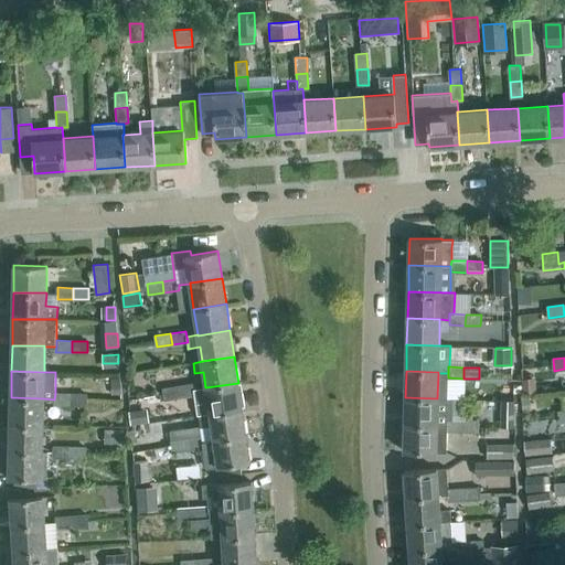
[(522,376),(523,392),(535,391),(535,376),(522,376)]
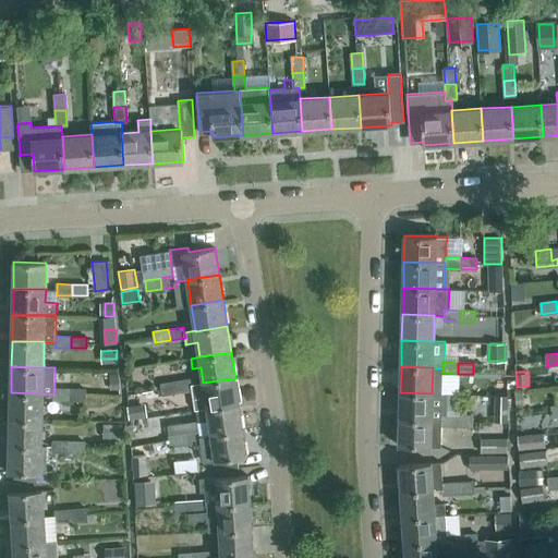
[(110,374),(110,389),(120,389),(119,374),(110,374)]
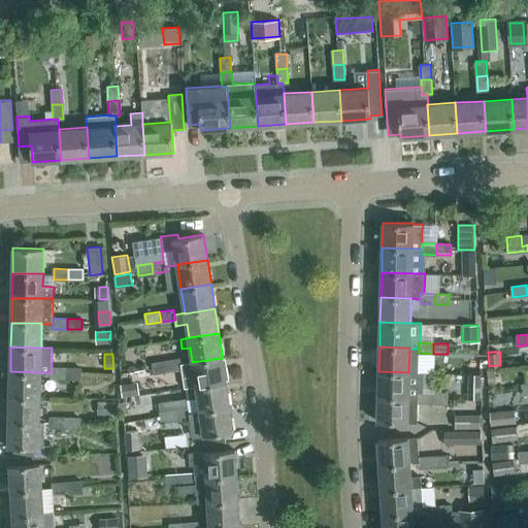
[(226,382),(223,358),(192,362),(182,363),(183,369),(182,369),(185,388),(186,388),(226,382)]
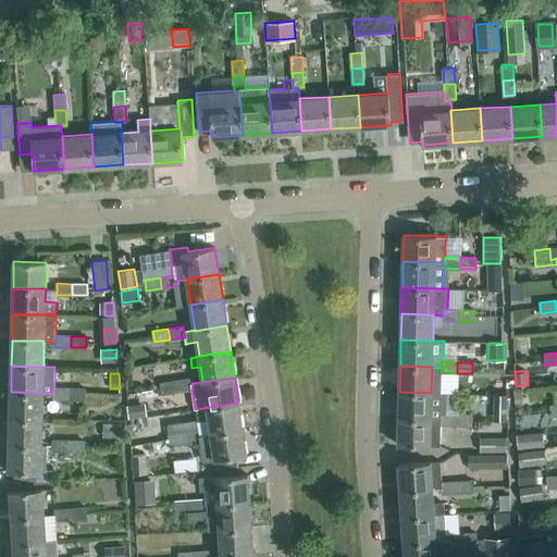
[(193,390),(192,383),(192,379),(175,381),(177,392),(192,390),(193,390)]
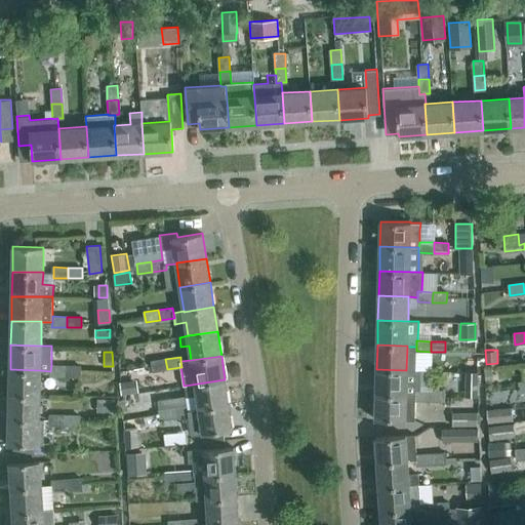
[(167,369),(165,359),(151,361),(153,371),(167,369)]
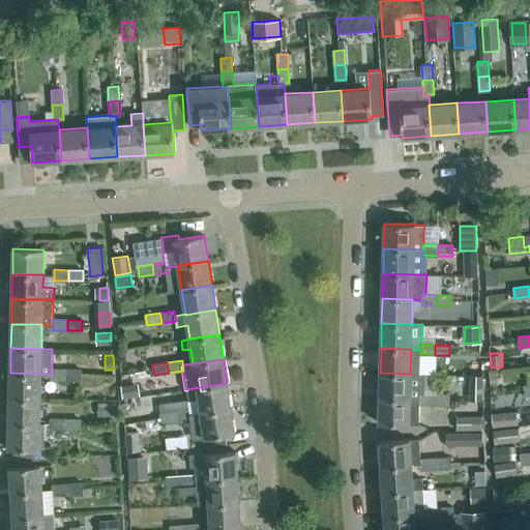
[(66,380),(66,370),(52,369),(51,375),(51,379),(66,380)]
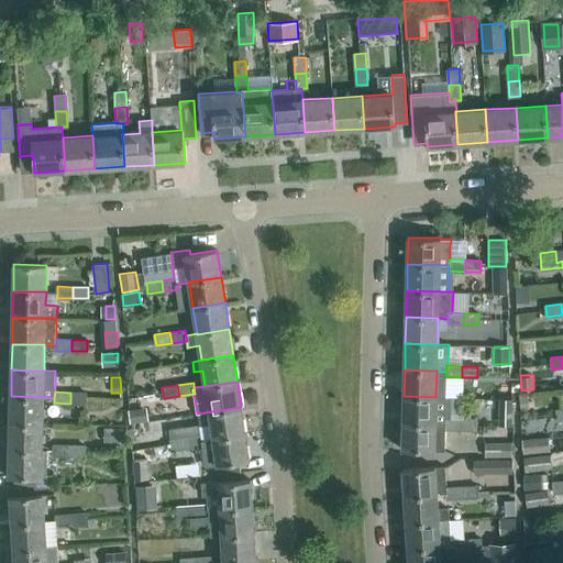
[(86,393),(70,393),(70,404),(86,404),(86,393)]
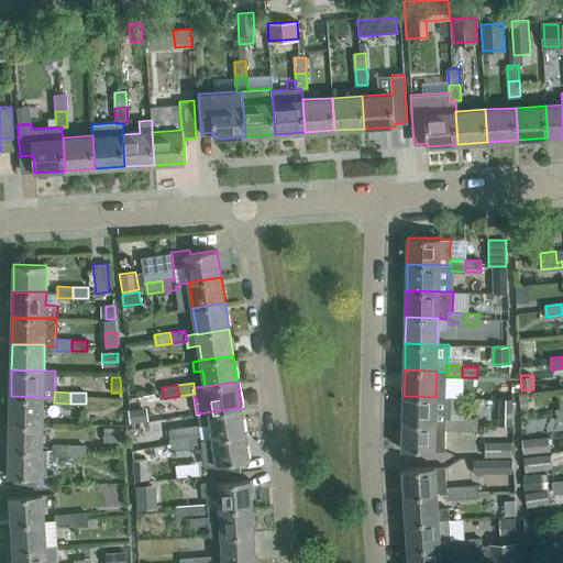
[(43,423),(43,397),(11,396),(10,422),(43,423)]
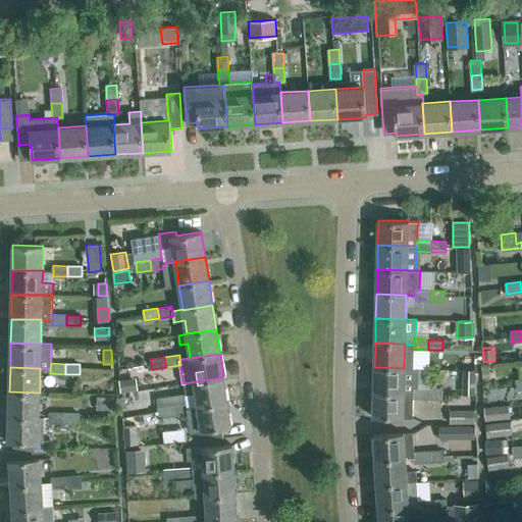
[(404,382),(404,368),(374,367),(373,392),(413,393),(413,387),(413,382),(404,382)]
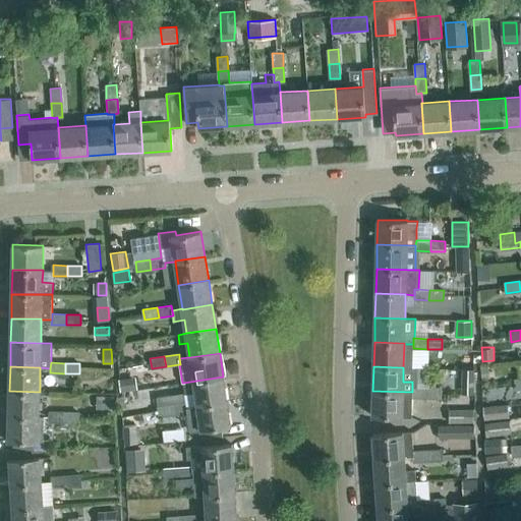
[(463,370),(462,394),(472,394),(473,370),(463,370)]
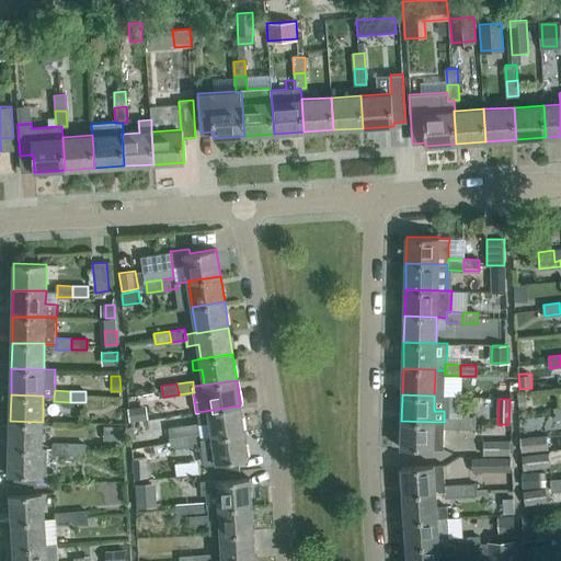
[(244,432),(240,405),(197,412),(201,433),(191,434),(190,425),(169,428),(170,437),(185,435),(186,446),(202,444),(202,438),(244,432)]
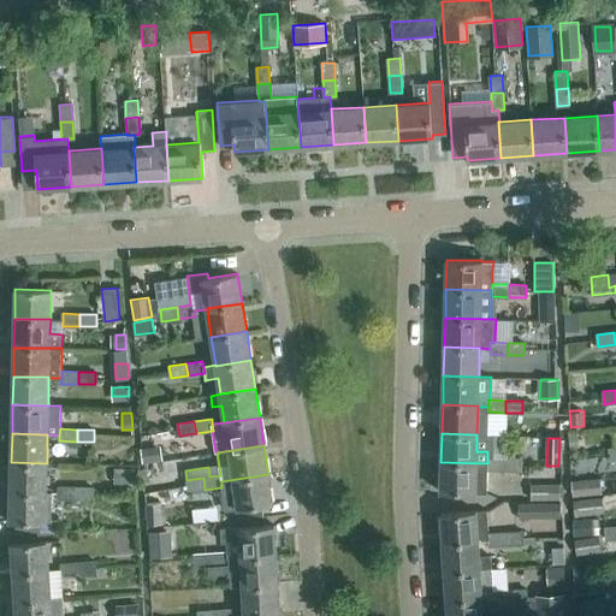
[(157,448),(142,449),(143,463),(158,462),(157,448)]
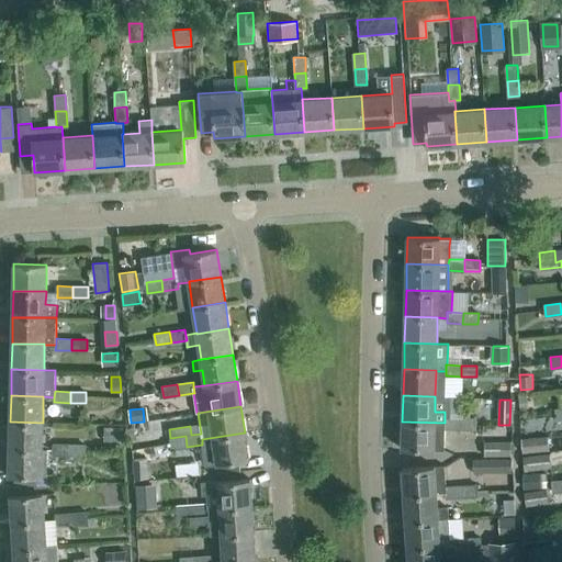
[(444,450),(445,428),(460,429),(460,418),(445,417),(445,423),(402,422),(402,449),(444,450)]
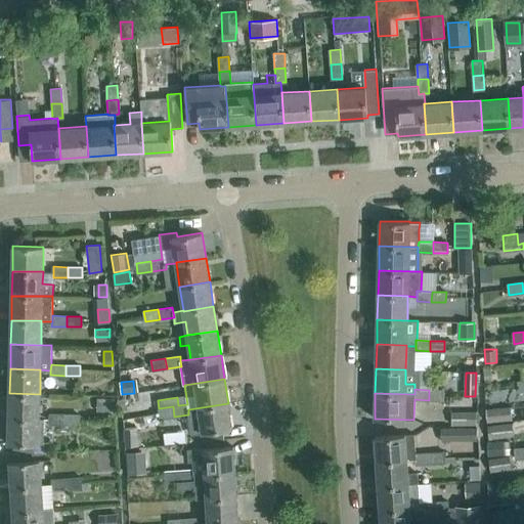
[(443,400),(443,390),(429,390),(429,400),(443,400)]
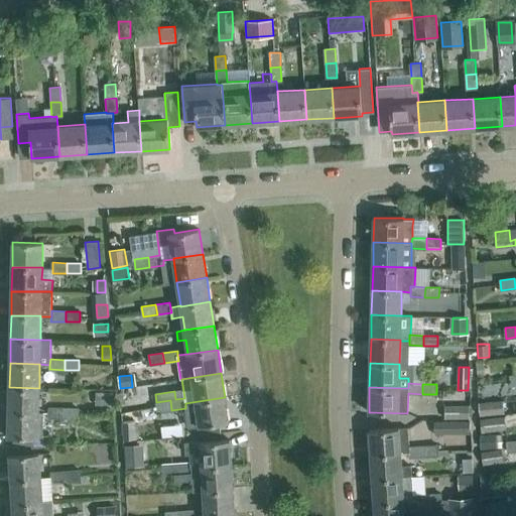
[(38,412),(39,388),(9,387),(9,411),(38,412)]
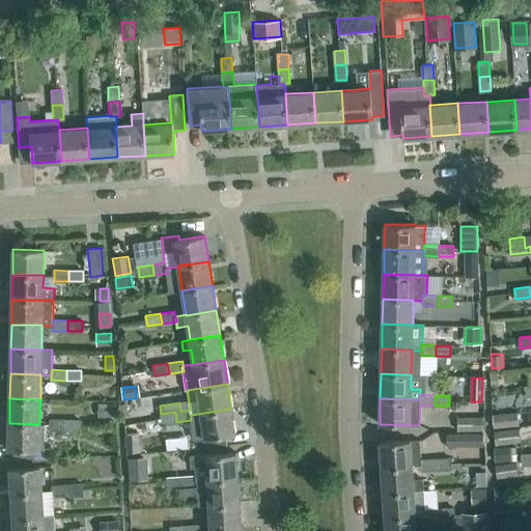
[(115,417),(115,404),(101,404),(101,417),(115,417)]
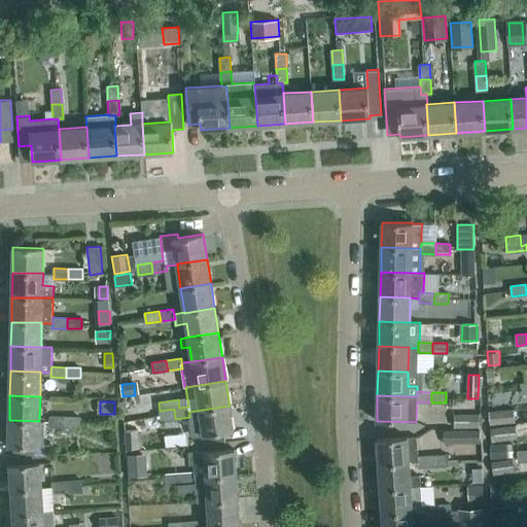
[(234,430),(230,406),(189,412),(189,417),(190,421),(201,420),(203,435),(234,430)]
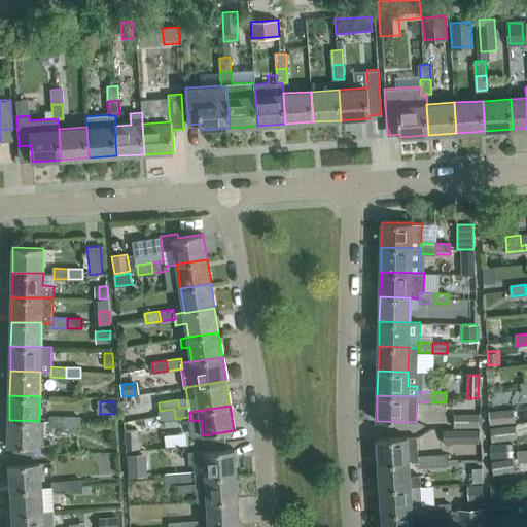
[(174,409),(160,411),(161,421),(175,419),(174,409)]
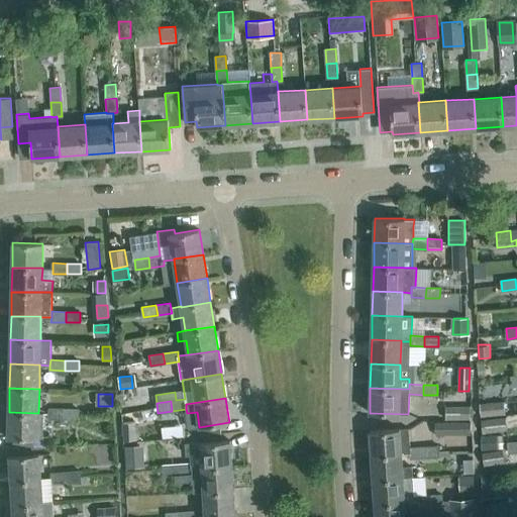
[(505,415),(504,401),(480,403),(481,417),(505,415)]
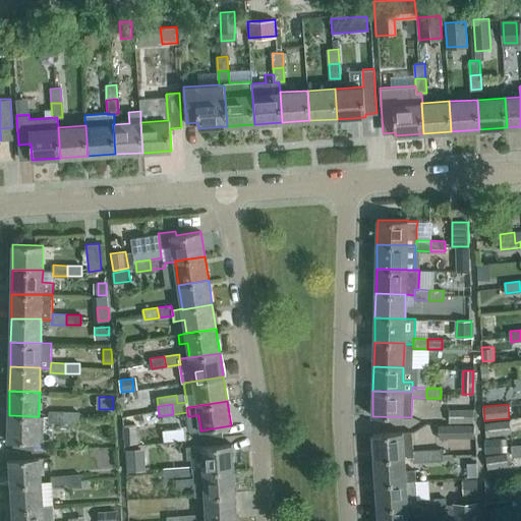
[(473,423),(473,408),(450,408),(449,422),(473,423)]
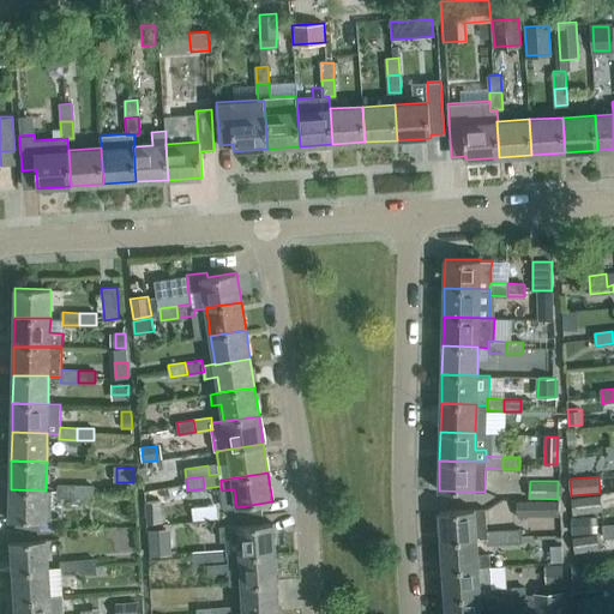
[(74,498),(76,486),(58,485),(58,497),(74,498)]
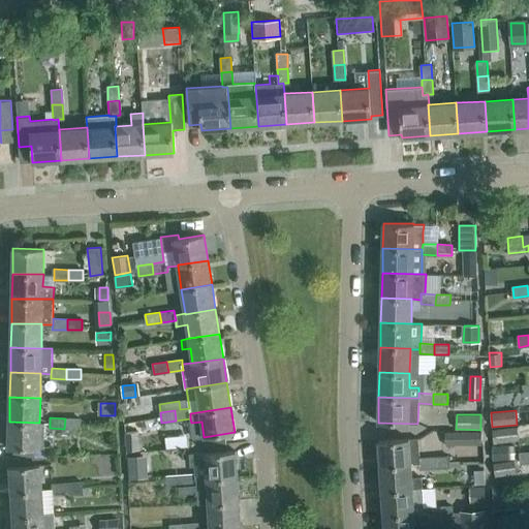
[(80,429),(80,418),(65,418),(64,429),(80,429)]
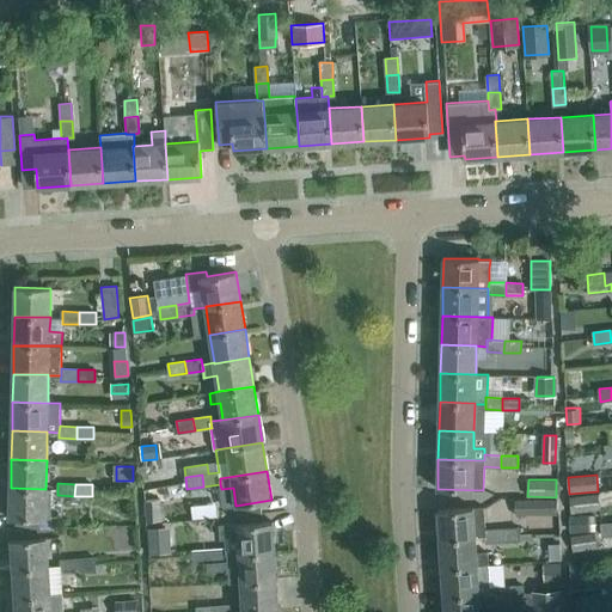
[(51,489),(46,489),(11,488),(10,518),(16,518),(16,528),(59,527),(59,518),(50,518),(51,489)]
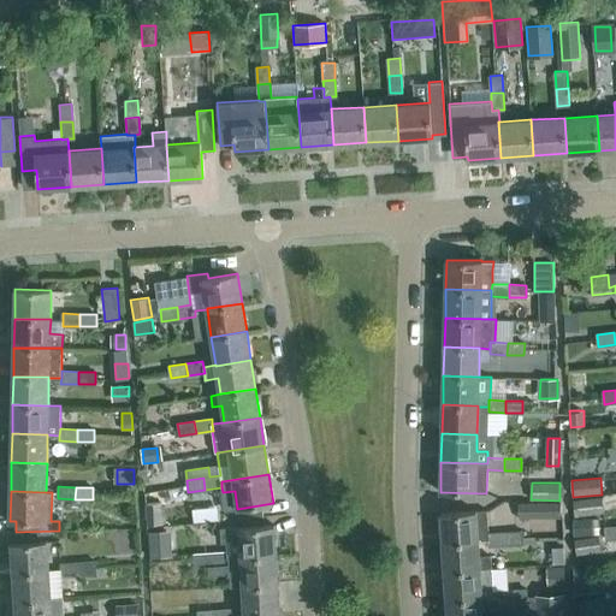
[(603,514),(602,497),(574,499),(575,515),(603,514)]
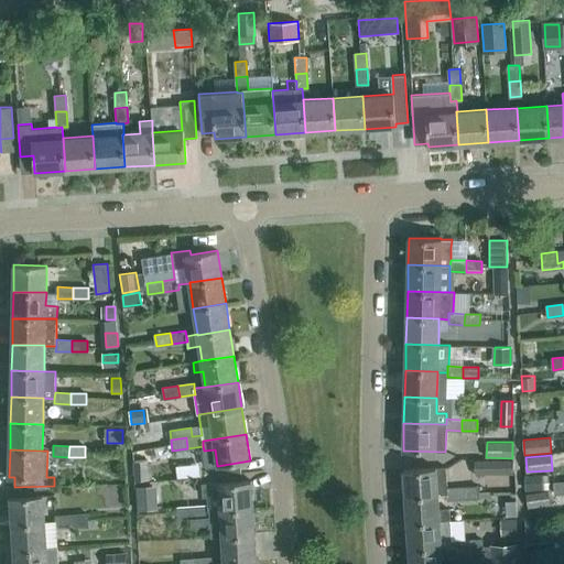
[(512,475),(512,461),(475,461),(475,475),(512,475)]
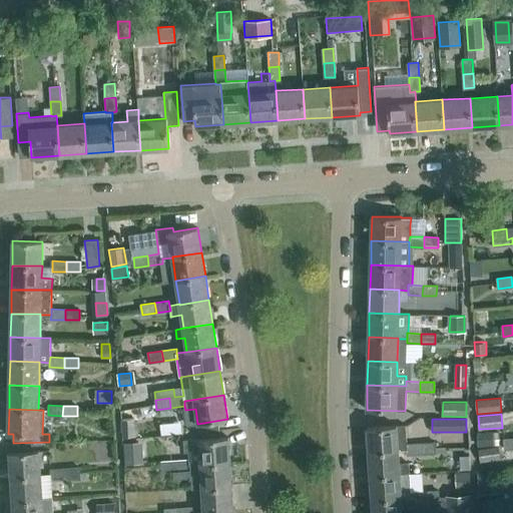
[(133,437),(133,420),(122,421),(123,437),(133,437)]
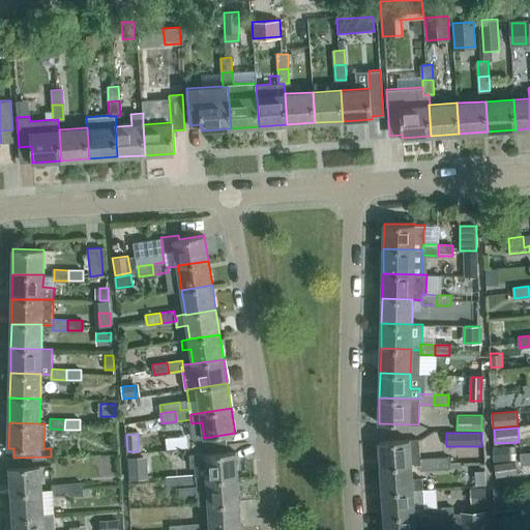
[(419,439),(409,439),(379,441),(381,467),(411,465),(420,464),(419,459),(420,459),(419,439)]
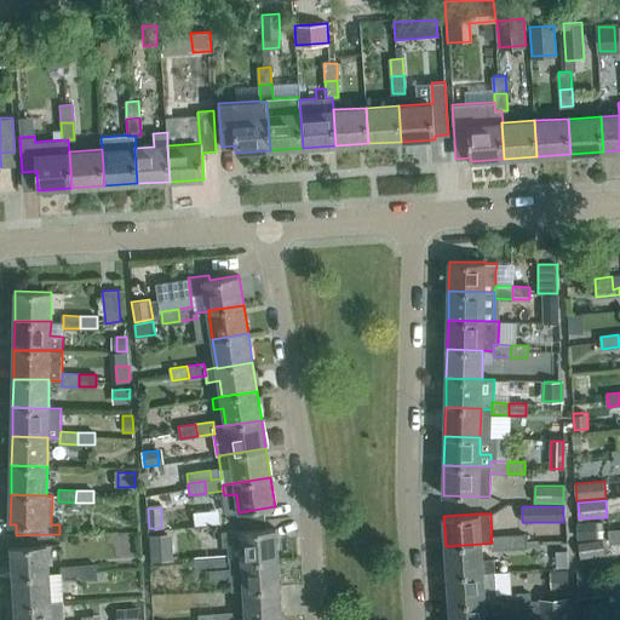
[(602,523),(596,523),(577,524),(578,540),(597,539),(603,539),(602,523)]
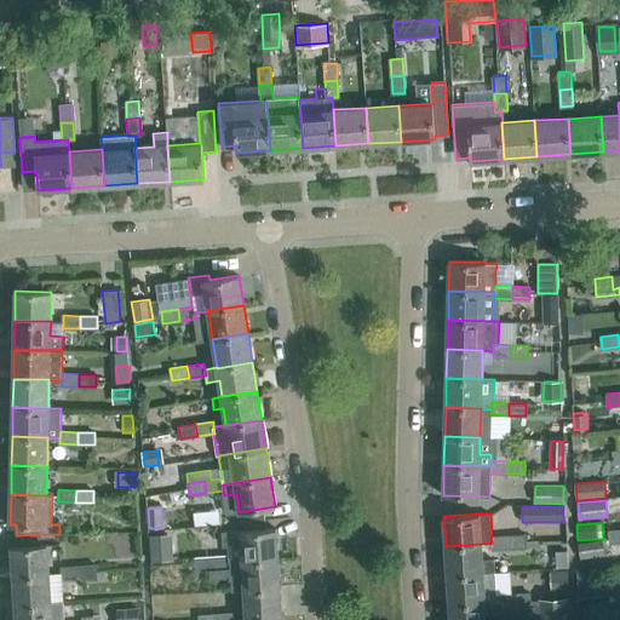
[(276,528),(240,530),(222,532),(223,546),(229,546),(229,555),(212,556),(213,569),(230,568),(230,562),(277,558),(276,528)]
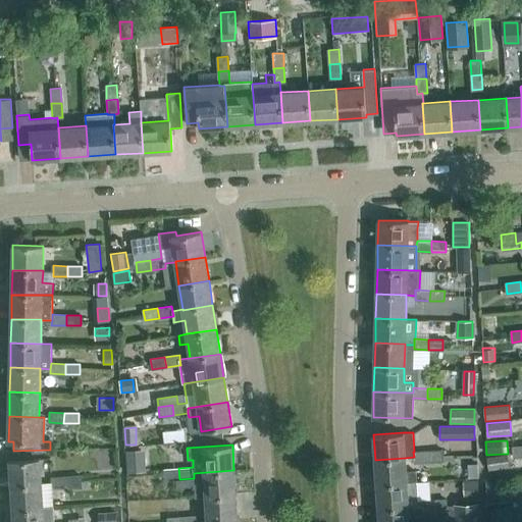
[(521,456),(521,446),(511,447),(512,457),(521,456)]
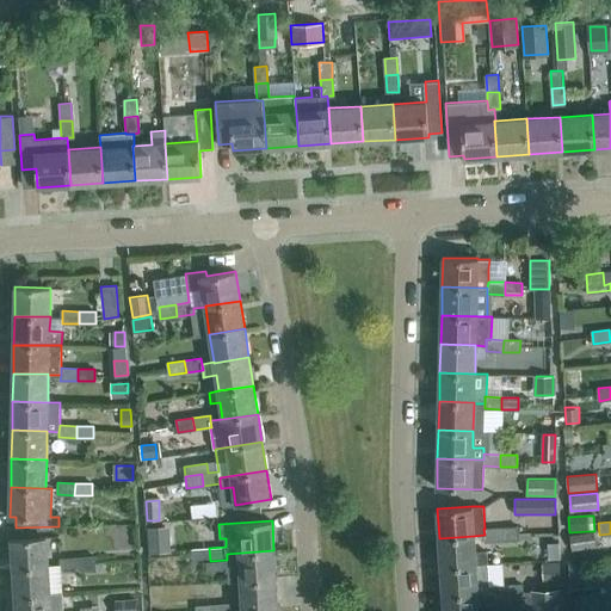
[(49,566),(48,565),(47,536),(55,536),(55,528),(59,528),(59,526),(16,528),(16,538),(11,538),(13,568),(49,566)]
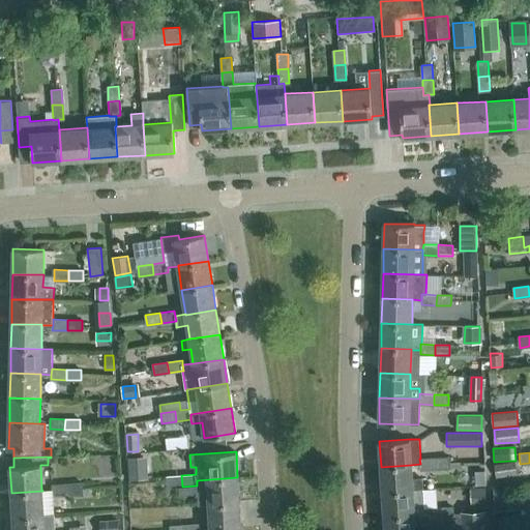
[(449,457),(435,458),(435,469),(450,468),(449,457)]
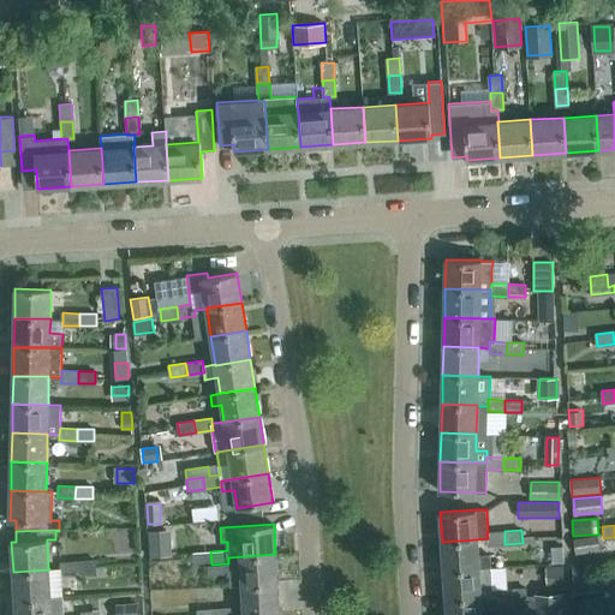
[(166,531),(149,531),(150,556),(167,555),(166,531)]
